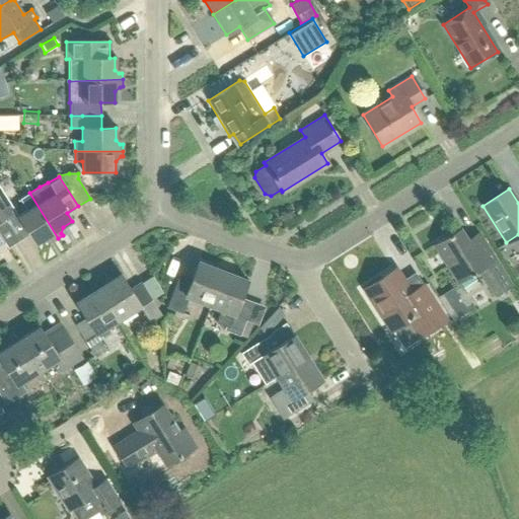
[(20,199),(28,210),(17,216),(34,244),(45,238),(50,240),(51,242),(58,238),(29,193),(20,199)]
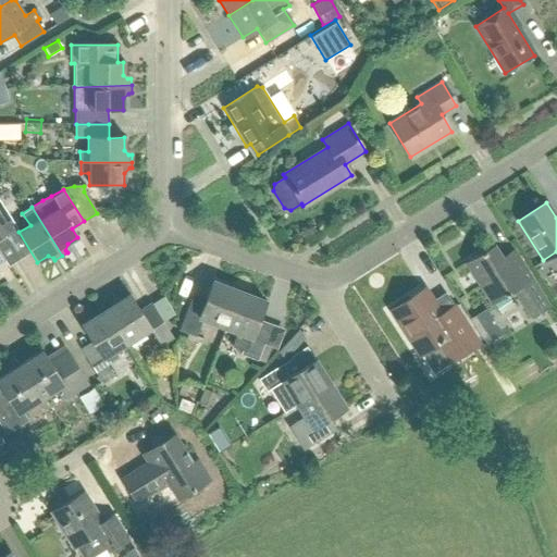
[(5,211),(0,213),(0,229),(4,236),(16,229),(5,211)]
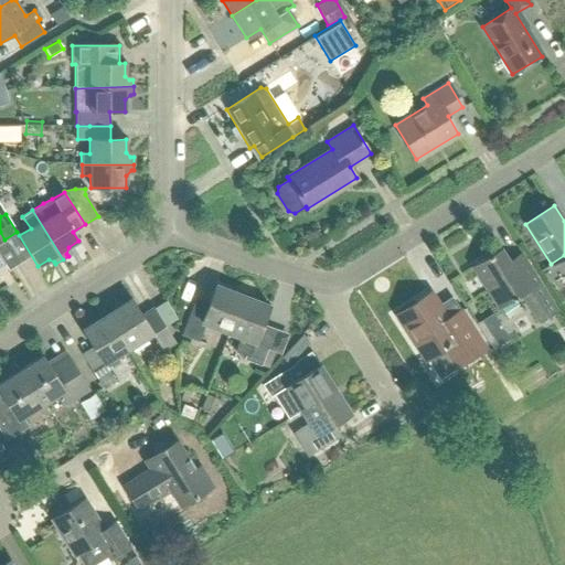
[(258,245),(254,256),(272,263),(275,252),(258,245)]
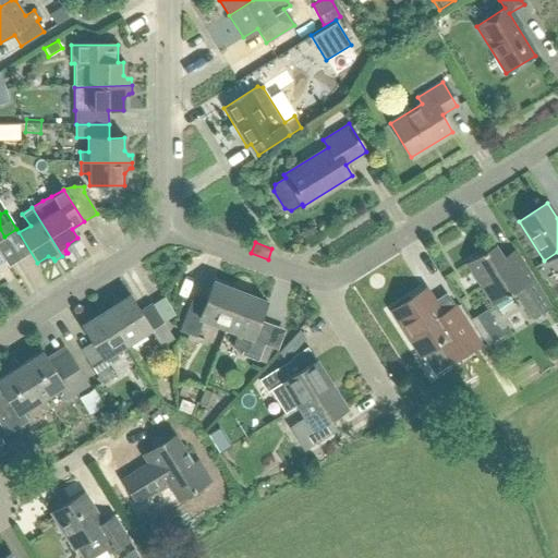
[(495,244),(465,263),(492,304),(514,290),(532,318),(550,307),(518,255),(506,263),(495,244)]
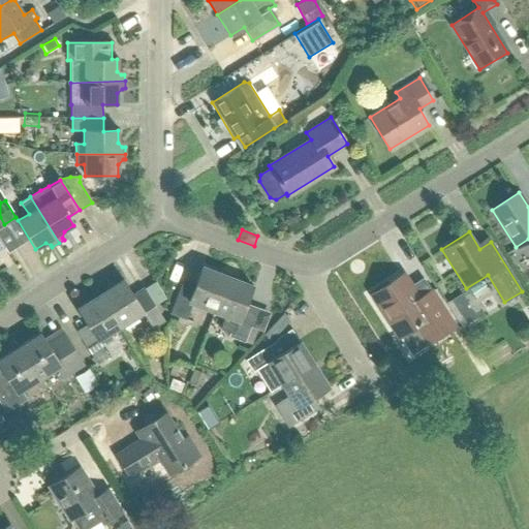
[(193,303),(215,311),(228,277),(203,268),(193,290),(182,286),(172,313),(187,319),(193,303)]
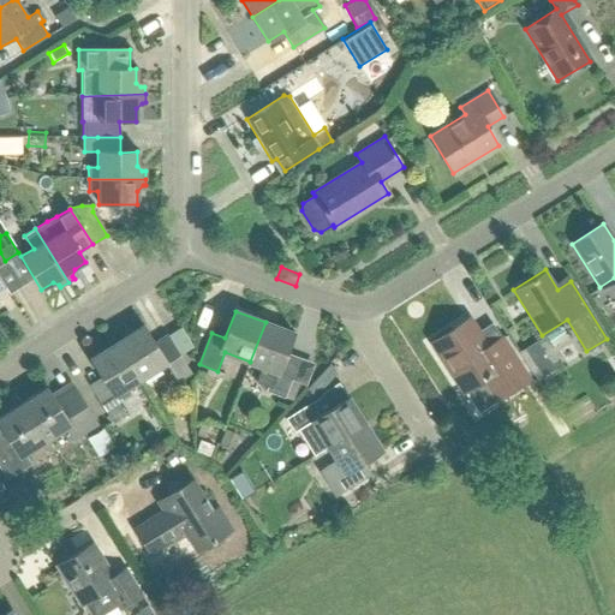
[(469,317),(431,341),(464,390),(483,377),(496,399),(527,378),(501,336),(487,346),(469,317)]
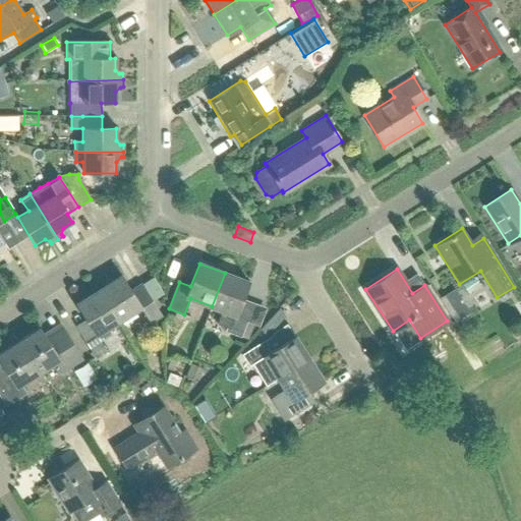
[(212,306),(222,310),(217,324),(227,328),(226,331),(242,337),(252,309),(240,305),(249,283),(225,273),(212,306)]
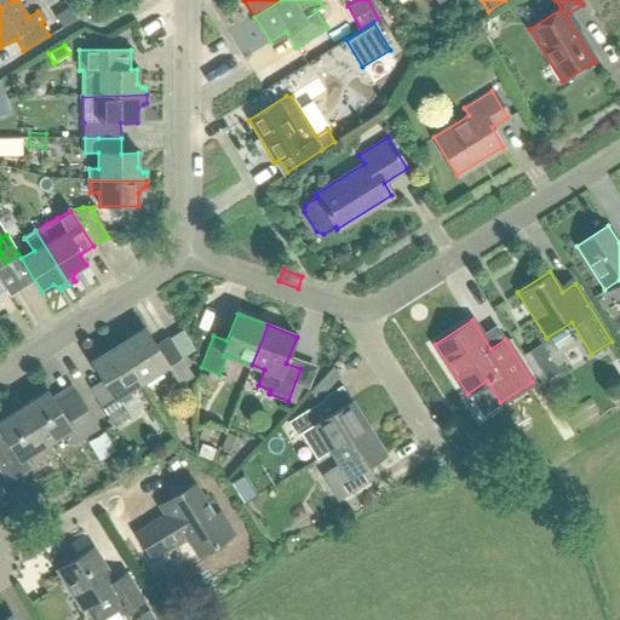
[(144,328),(118,345),(141,382),(167,365),(179,383),(191,374),(173,345),(161,354),(144,328)]
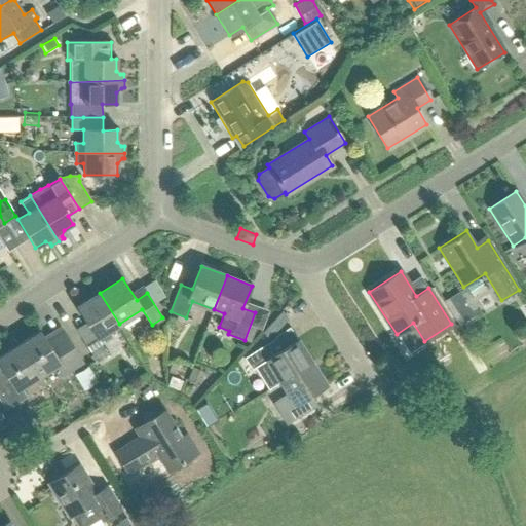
[(458,291),(447,298),(463,324),(475,316),(458,291)]
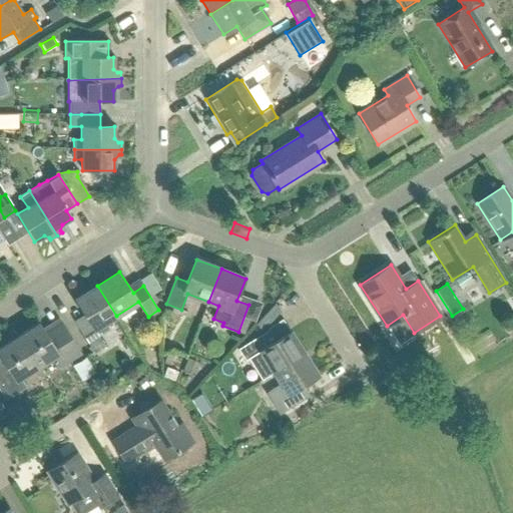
[(108,327),(106,323),(116,316),(97,286),(75,300),(89,320),(78,327),(94,351),(105,344),(98,333),(108,327)]
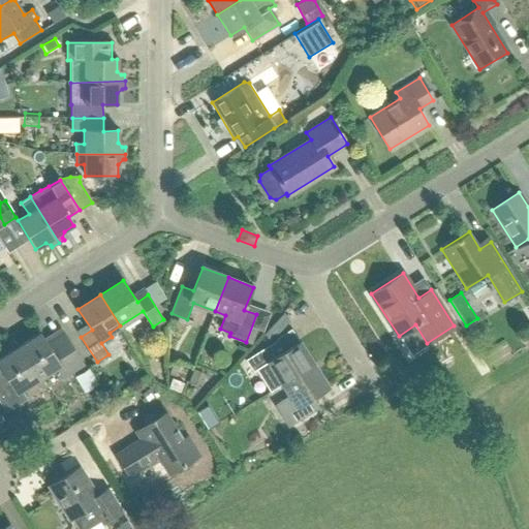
[(39,332),(18,346),(38,379),(57,368),(62,377),(83,364),(63,332),(47,343),(39,332)]
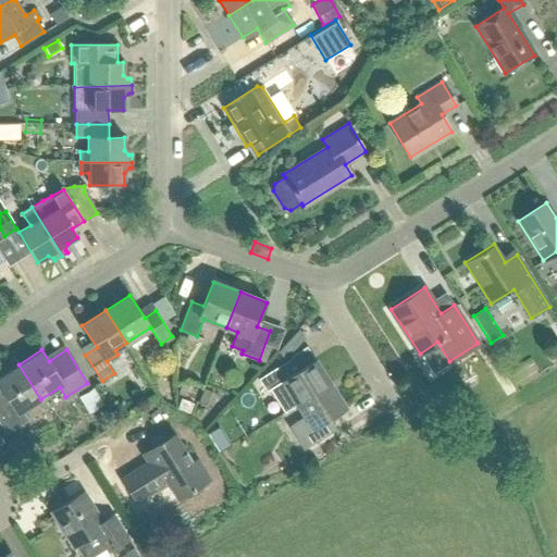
[(289,393),(297,405),(330,384),(316,361),(293,375),(285,363),(259,380),(267,392),(270,390),(276,400),(289,393)]
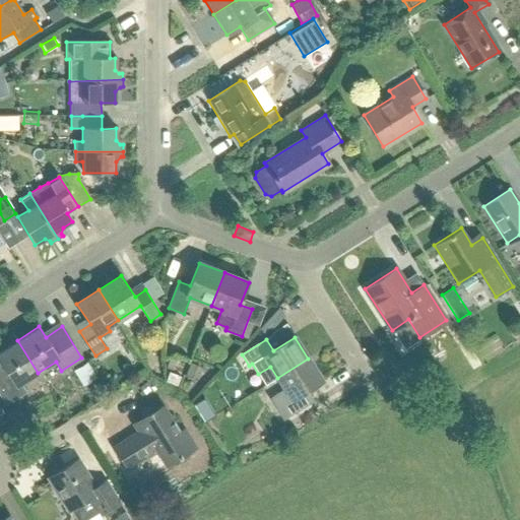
[(0,350),(0,359),(3,364),(0,365),(0,395),(6,405),(26,392),(21,384),(38,373),(17,340),(0,350)]
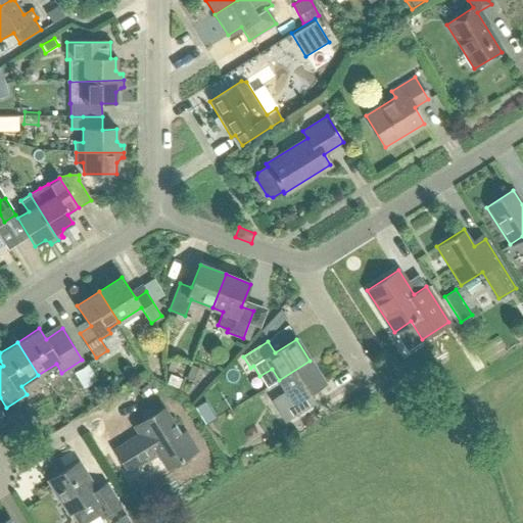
[(271,399),(279,412),(286,423),(311,407),(303,396),(324,383),(310,361),(279,380),(286,390),(271,399)]
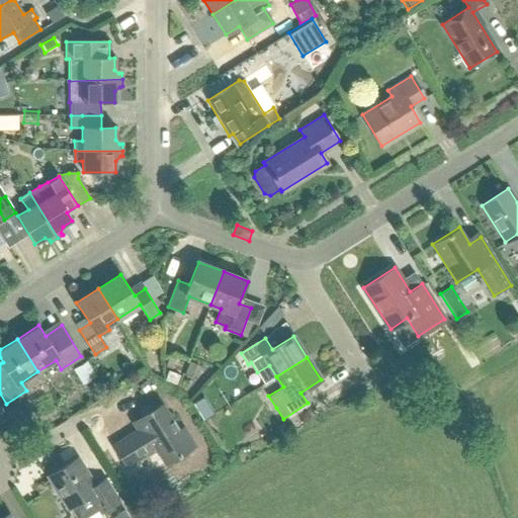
[(87,360),(73,369),(83,383),(97,374),(87,360)]
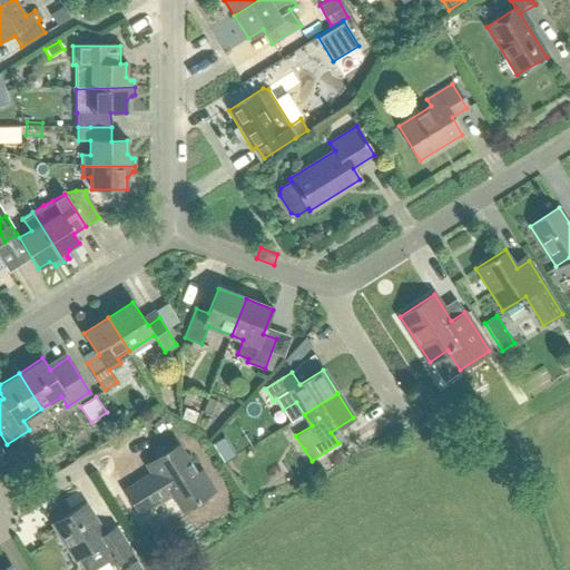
[(20,471),(31,463),(20,444),(8,452),(19,471),(20,471)]
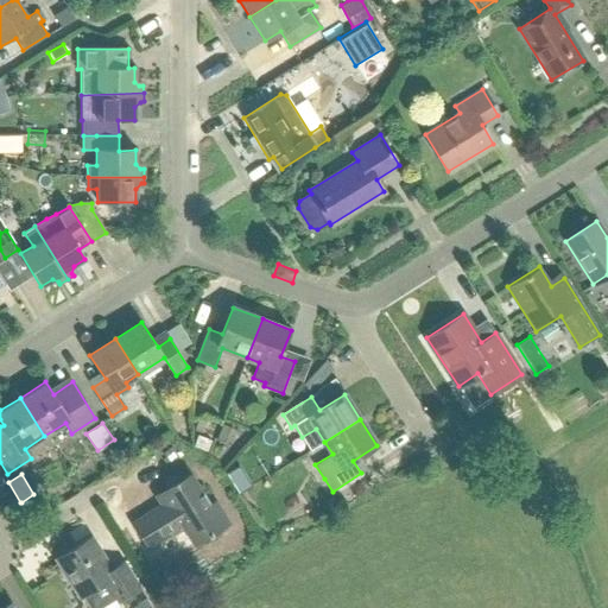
[(162,504),(133,521),(150,549),(184,527),(195,544),(229,523),(215,501),(210,504),(191,474),(156,495),(162,504)]
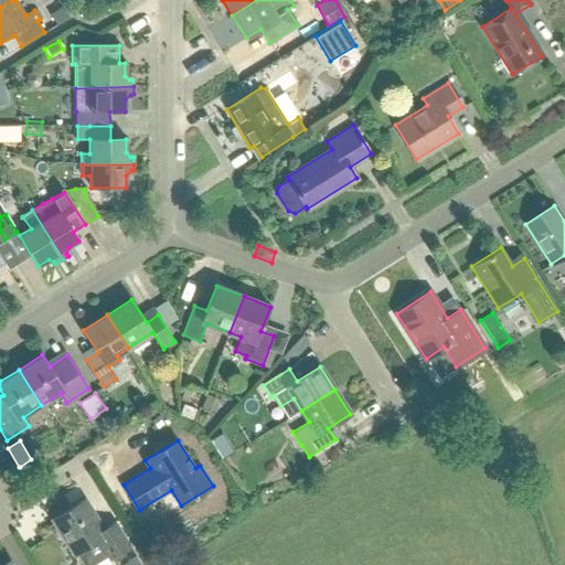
[(34,466),(31,459),(20,467),(24,473),(34,466)]
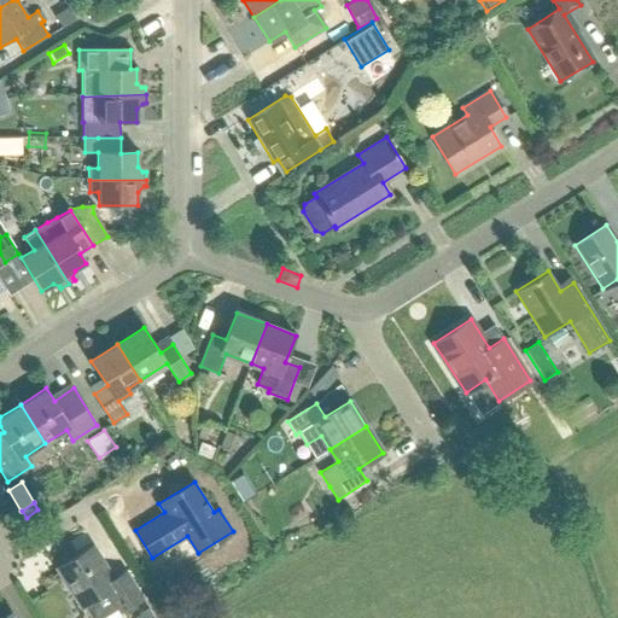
[(91,617),(92,617),(116,604),(122,612),(123,611),(128,617),(155,617),(149,606),(146,607),(141,600),(145,598),(127,570),(112,579),(92,546),(59,566),(85,606),(91,617)]
